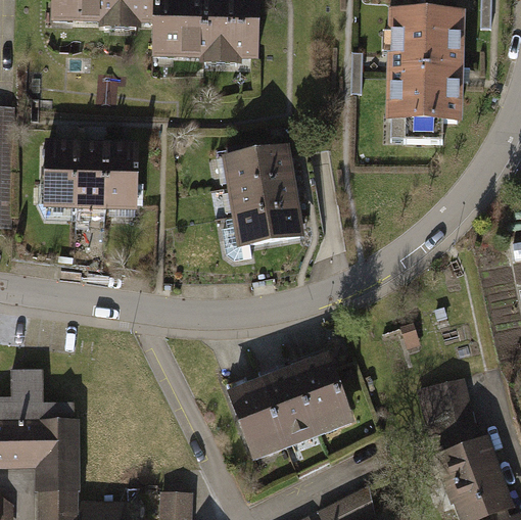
[(141,20),(154,20),(154,0),(52,0),(52,17),(98,18),(98,26),(141,27),(141,20)]
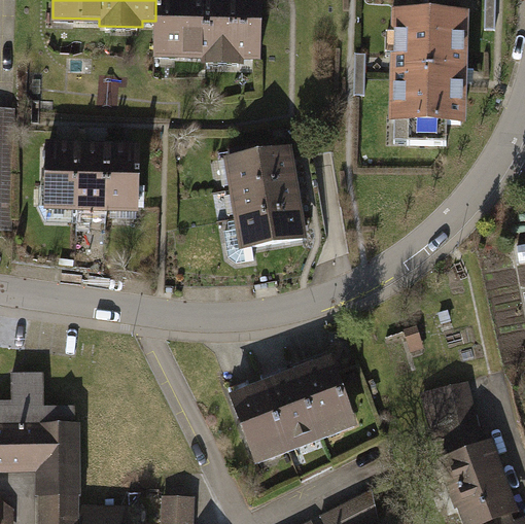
[(155,0),(155,21),(155,56),(201,57),(201,63),(243,64),(243,59),(260,59),(263,0),(155,0)]
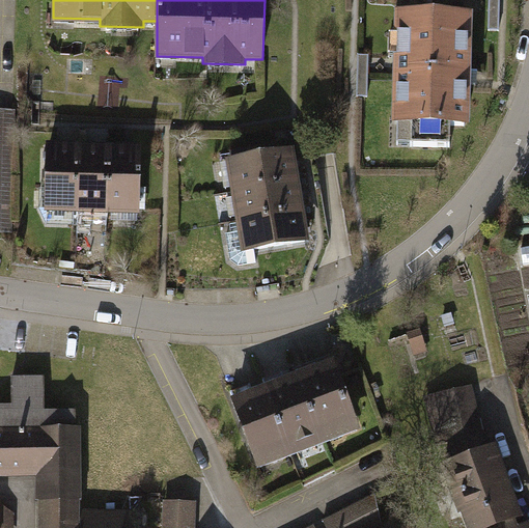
[(469,9),(389,8),(387,121),(392,121),(392,142),(448,143),(448,124),(466,124),(467,76),(469,9)]
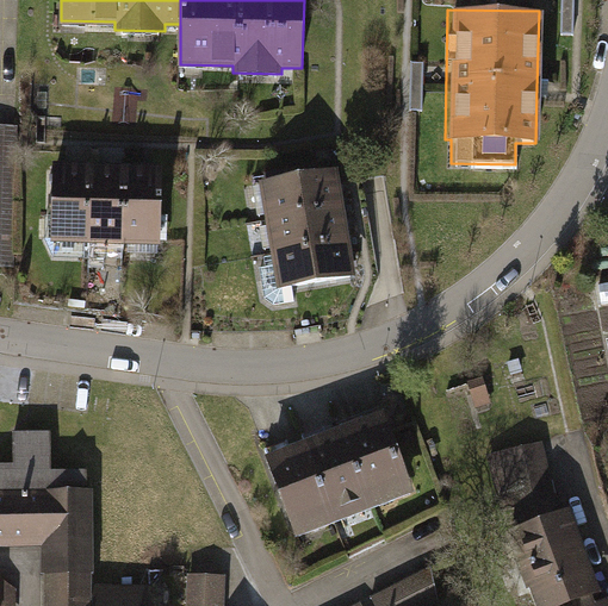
[(423,58),(410,58),(408,105),(415,105),(421,106),(423,58)]
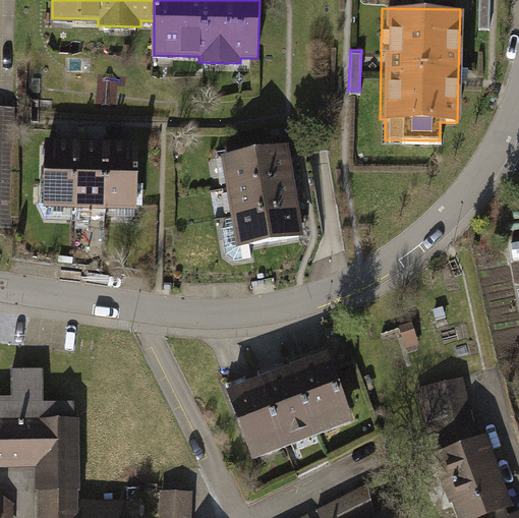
[(16,111),(0,110),(0,227),(13,228),(16,111)]
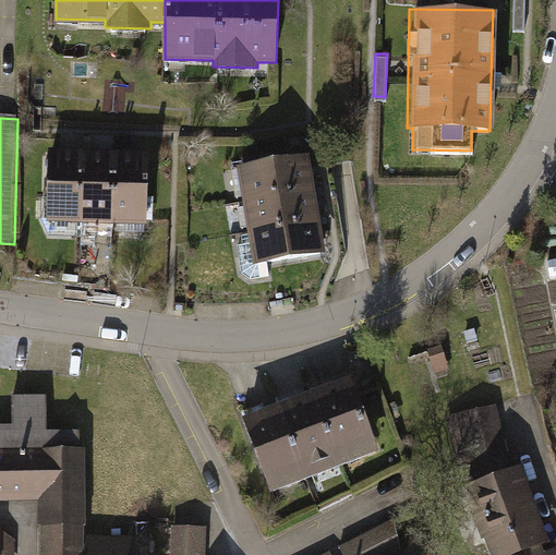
[(82,148),(48,147),(45,219),(81,220),(82,148)]
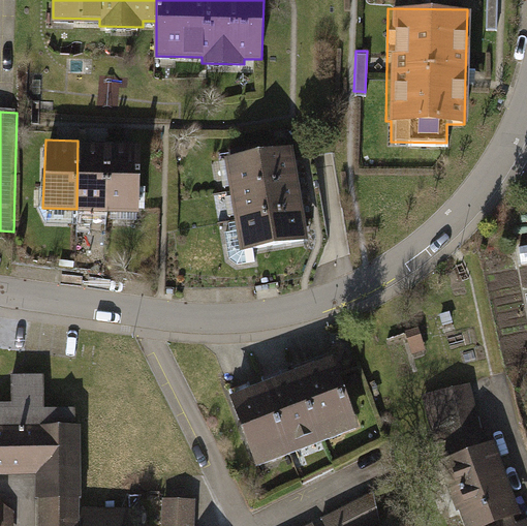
[(107,142),(78,141),(76,209),(105,209),(107,142)]
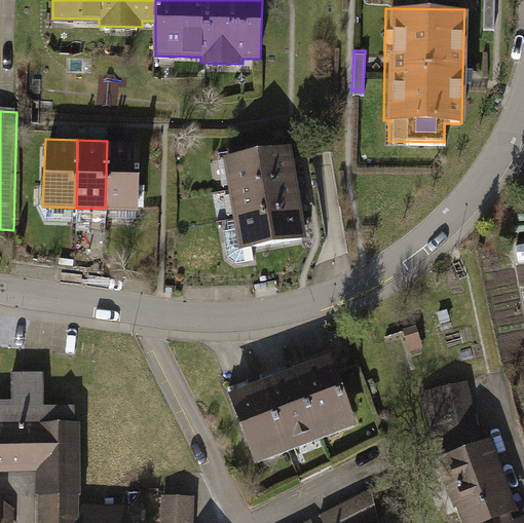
[(138,142),(107,141),(105,208),(136,209),(138,142)]
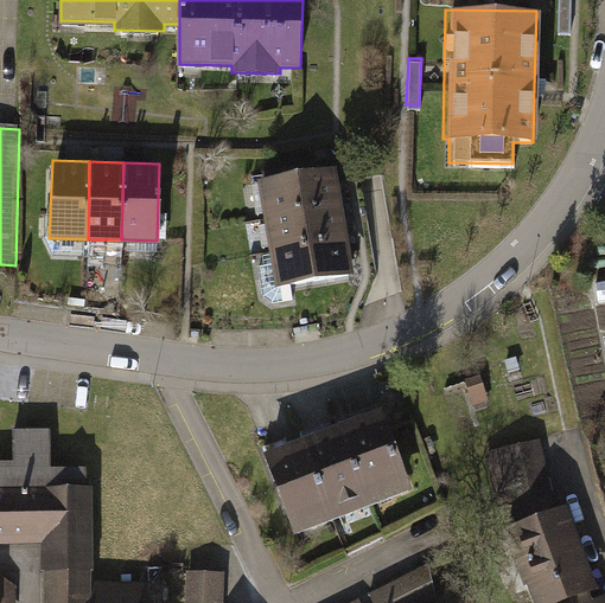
[(336,165),(258,179),(263,215),(341,203),(336,165)]
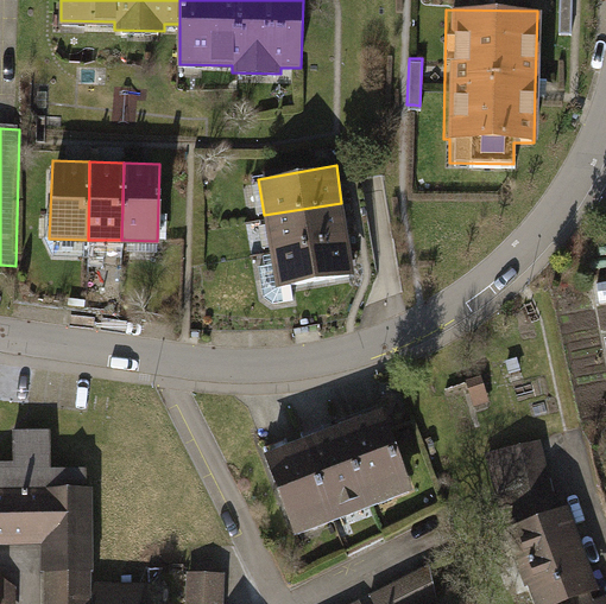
[(341,203),(264,215),(270,250),(347,237),(341,203)]
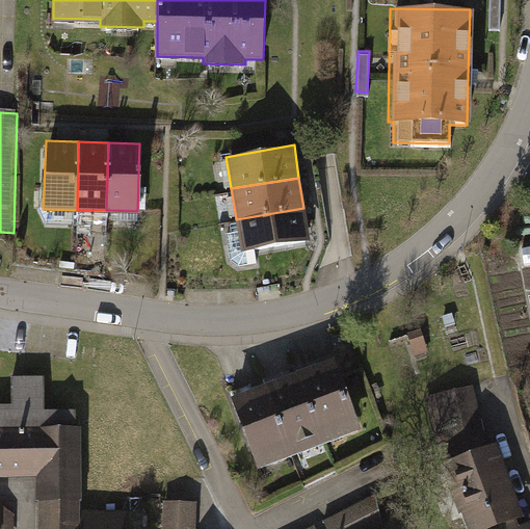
[(310,238),(303,208),(236,219),(238,230),(226,232),(230,257),(238,263),(256,260),(254,248),(310,238)]
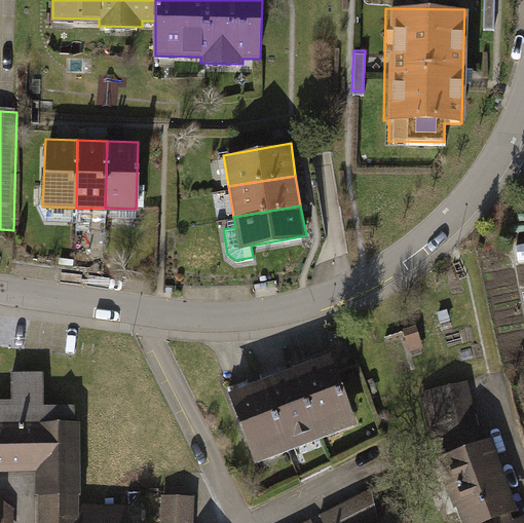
[(402,327),(408,349),(422,345),(416,323),(402,327)]
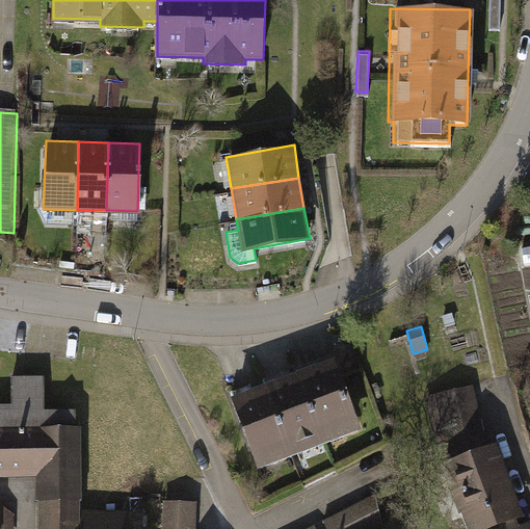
[(334,356),(299,369),(326,441),(361,427),(334,356)]
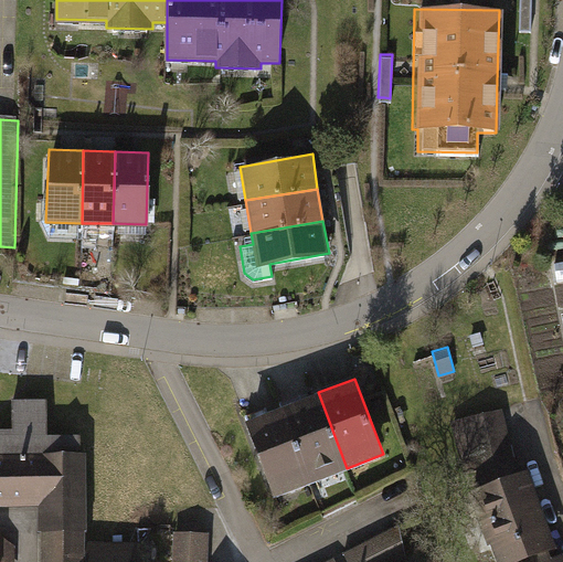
[(318,392),(280,406),(309,483),(347,468),(318,392)]
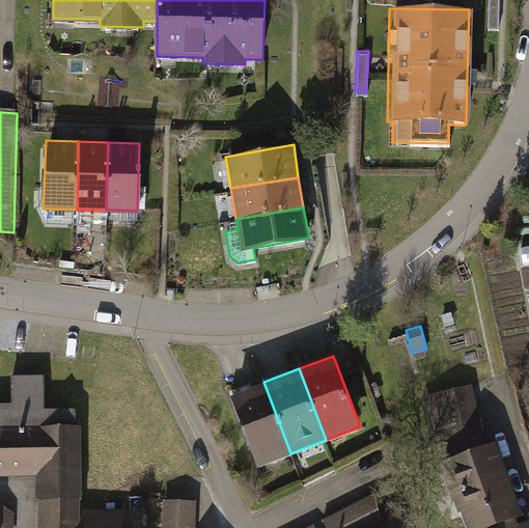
[(357,372),(346,377),(349,384),(360,380),(357,372)]
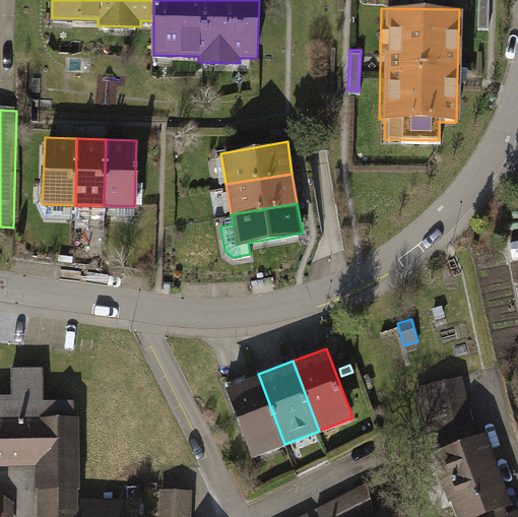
[(41,367),(9,367),(10,394),(0,393),(0,463),(38,463),(38,516),(74,516),(75,496),(72,399),(42,400),(41,367)]
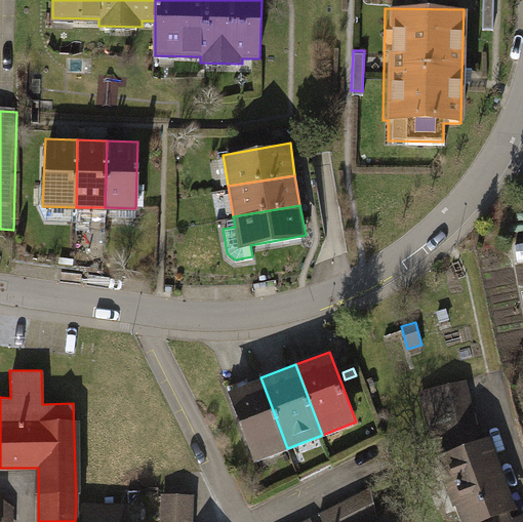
[(260,377),(228,391),(253,459),(287,448),(260,377)]
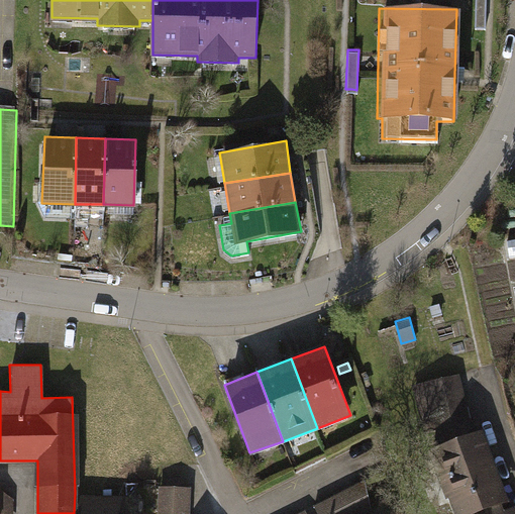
[(457,376),(412,384),(422,430),(433,428),(438,444),(473,432),(457,376)]
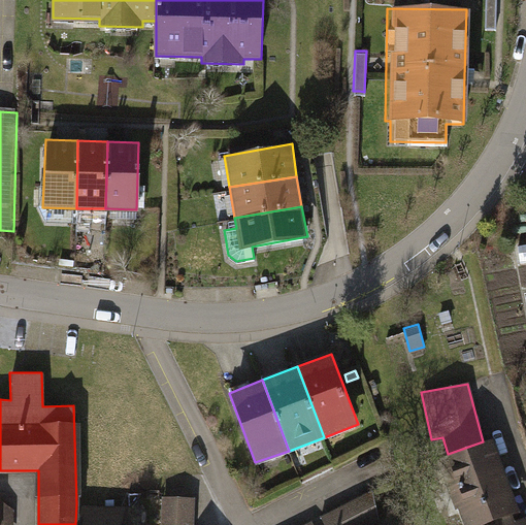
[(448,454),(437,458),(455,509),(459,507),(466,524),(483,524),(513,515),(520,512),(494,438),(483,441),(448,454)]
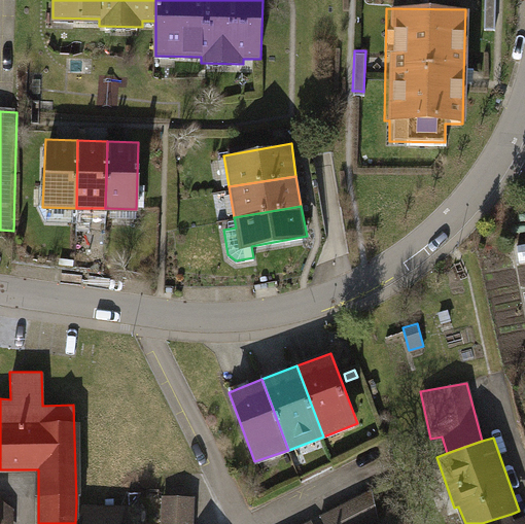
[(371,487),(319,514),(323,523),(363,523),(377,518),(371,487)]
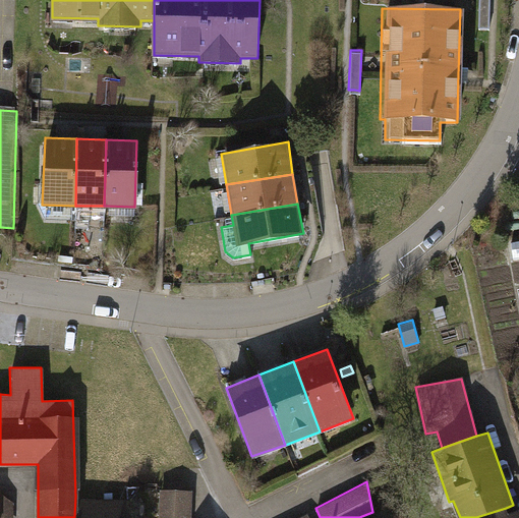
[(189,517),(191,491),(160,488),(158,517),(189,517)]
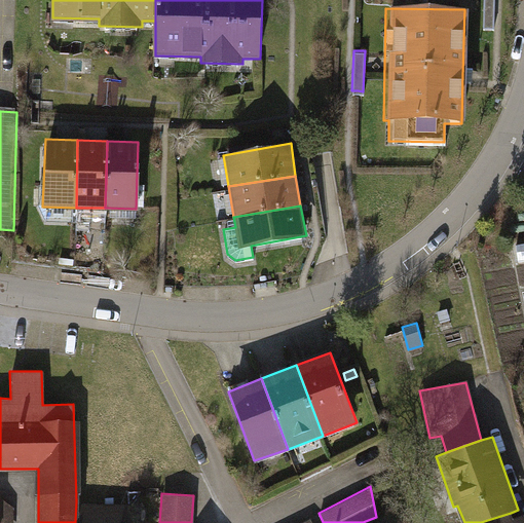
[(0,522),(11,522),(12,506),(0,496),(0,522)]
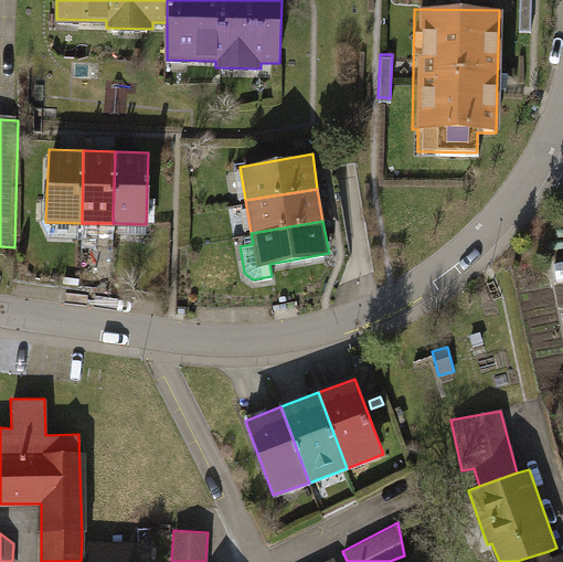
[(82,539),(81,561),(138,561),(138,539),(82,539)]
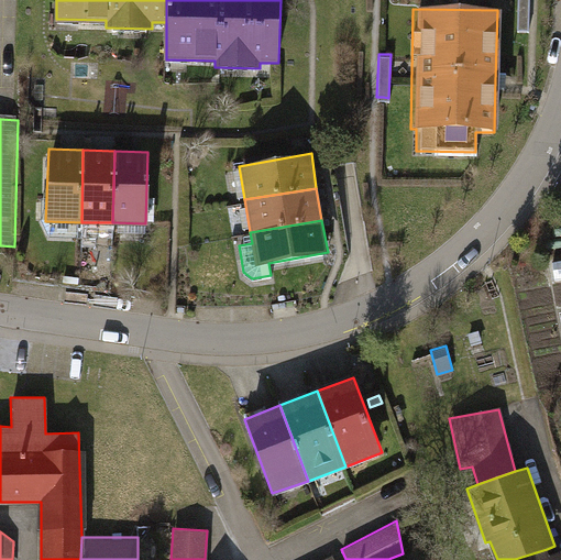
[(547,549),(515,559),(560,559),(560,549),(550,555),(547,549)]
